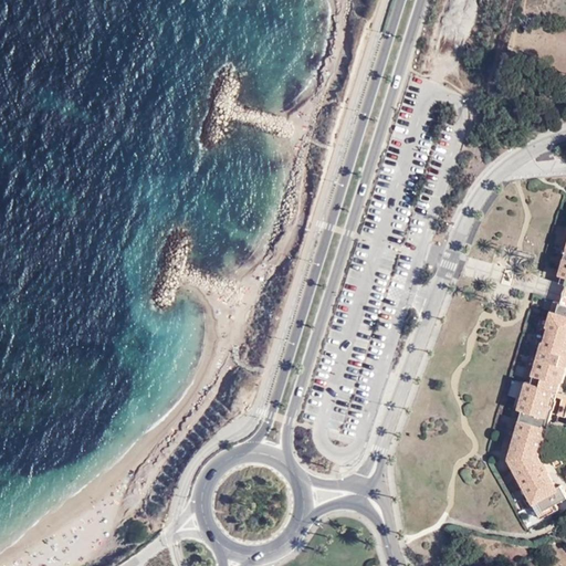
[(557,287),(563,289),(565,290),(565,239),(556,272),(562,274),(557,287)]
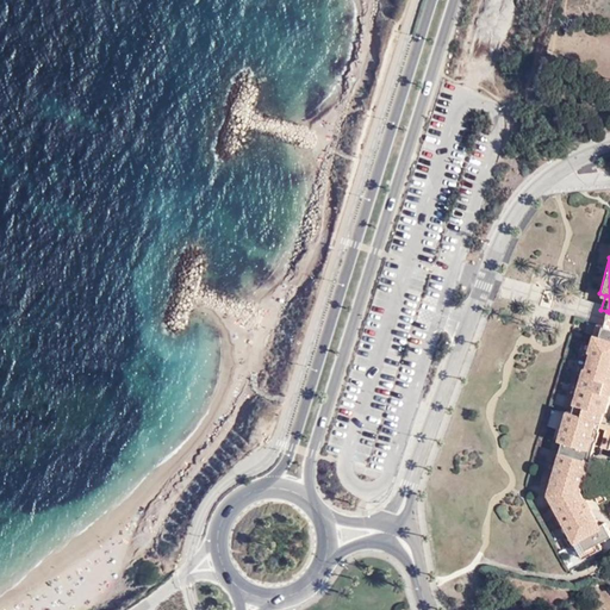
[(593,330),(583,367),(590,362),(609,358),(609,334),(601,331),(593,330)]
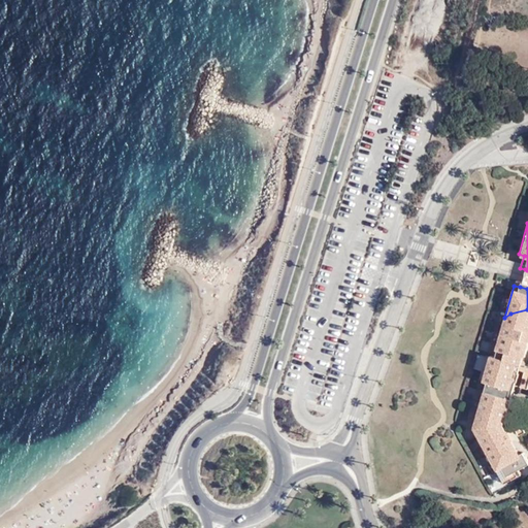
[(527,309),(510,314),(504,318),(501,331),(514,324),(527,320),(527,309)]
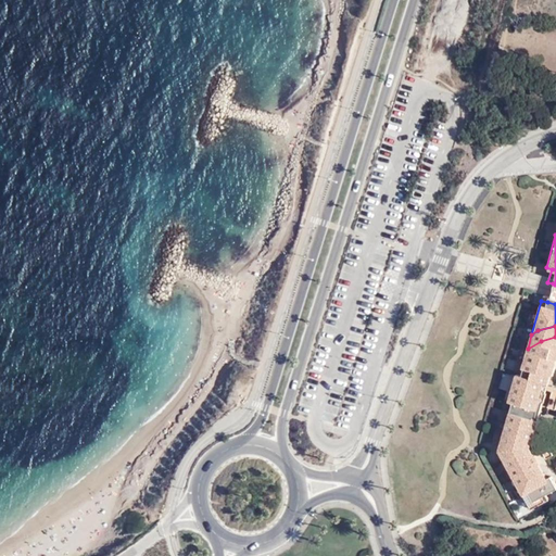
[(497,454),(531,512),(547,503),(544,497),(555,491),(550,479),(545,481),(539,470),(539,466),(534,457),(532,457),(529,452),(541,405),(543,405),(550,379),(552,379),(555,363),(555,337),(541,341),(528,349),(518,380),(515,379),(506,407),(510,408),(497,454)]
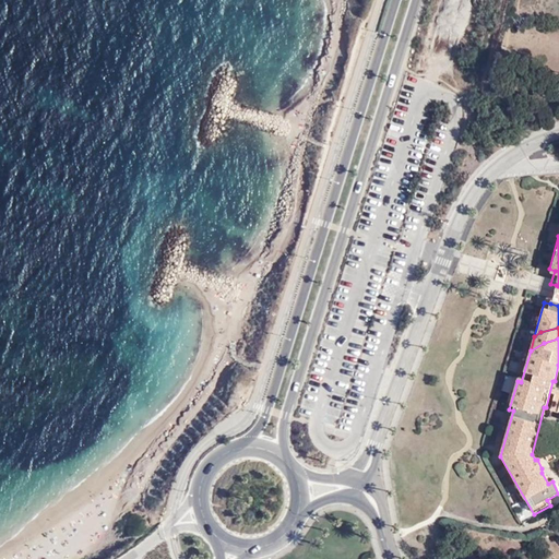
[(550,506),(534,514),(534,515),(551,507),(550,506)]
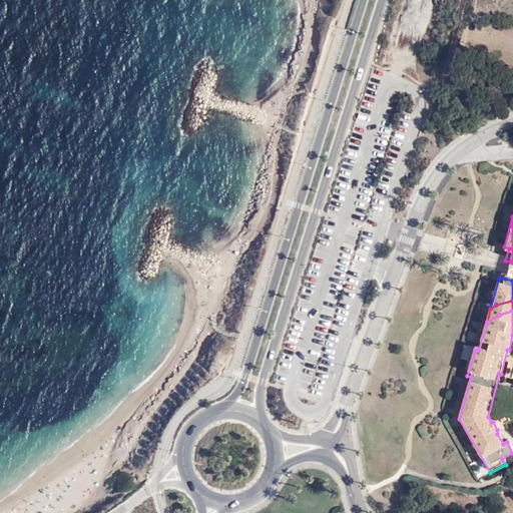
[(81,504),(86,512),(92,508),(99,504),(94,496),(81,504)]
